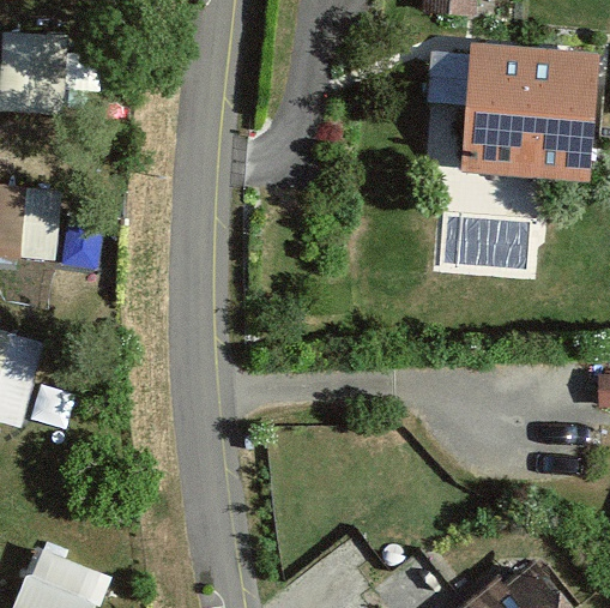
[(422,0),(422,14),(472,16),(472,0),(422,0)]
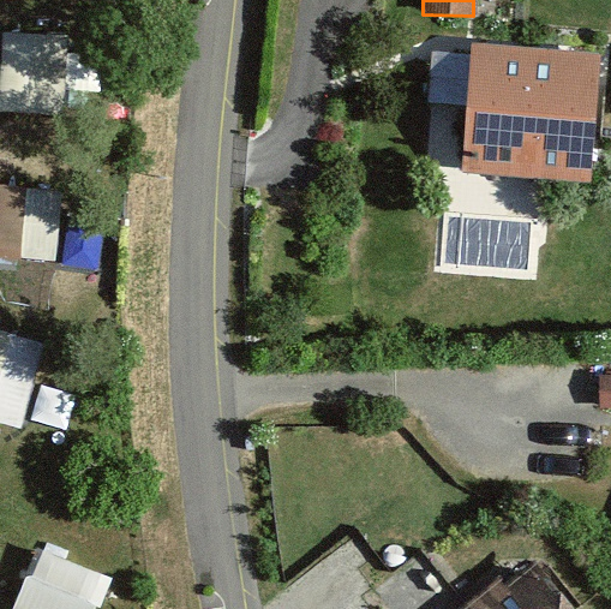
[(1,31),(0,57),(0,108),(100,115),(105,37),(1,31)]
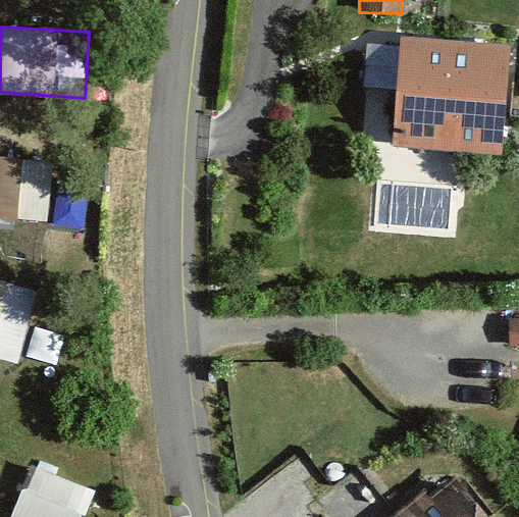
[(496,155),(503,53),(399,46),(392,148),(496,155)]
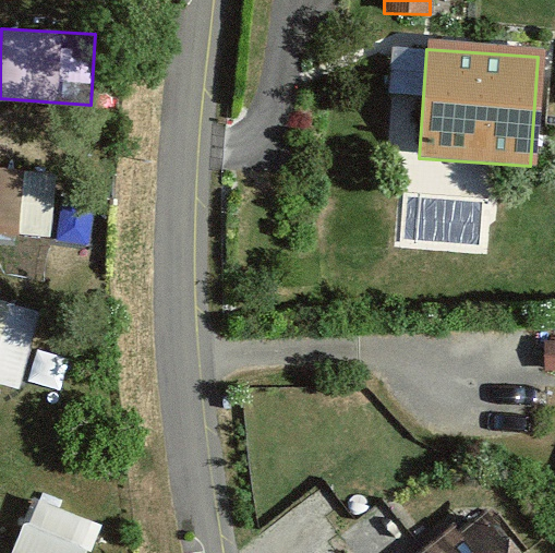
[(0,380),(21,385),(40,310),(0,299),(0,380)]
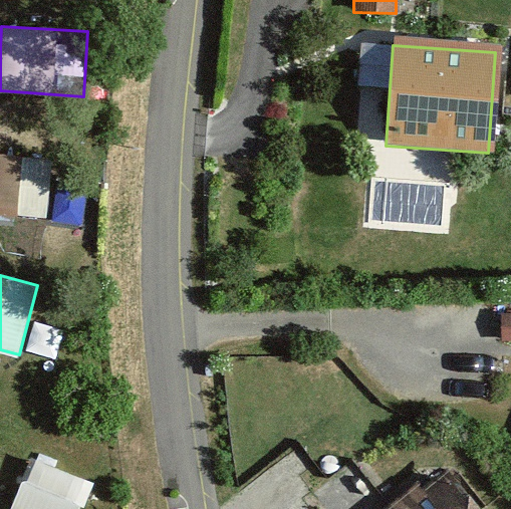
[(84,508),(94,481),(28,457),(10,508),(84,508)]
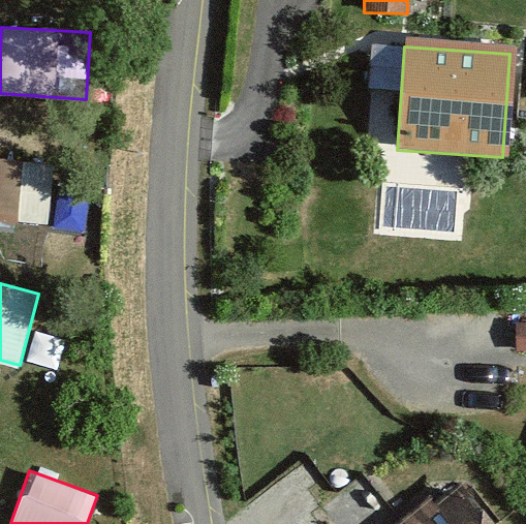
[(485,523),(457,489),(431,511),(425,503),(399,523),(485,523)]
